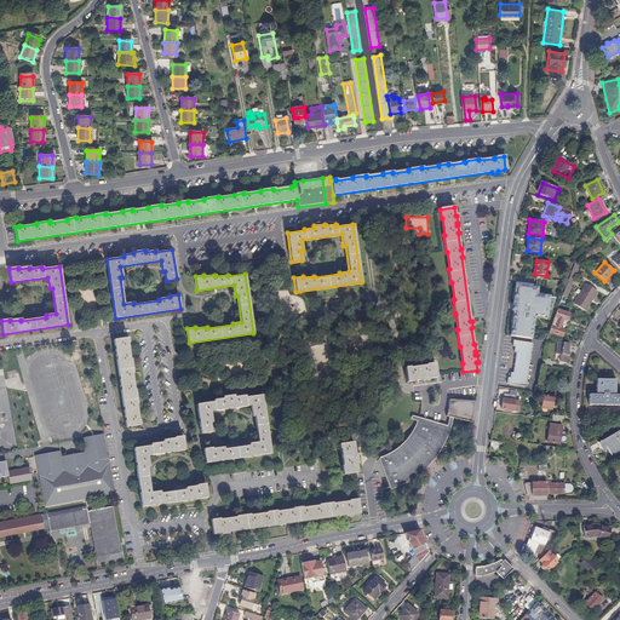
[(574,276),(570,274),(567,282),(562,298),(564,299),(574,276)]
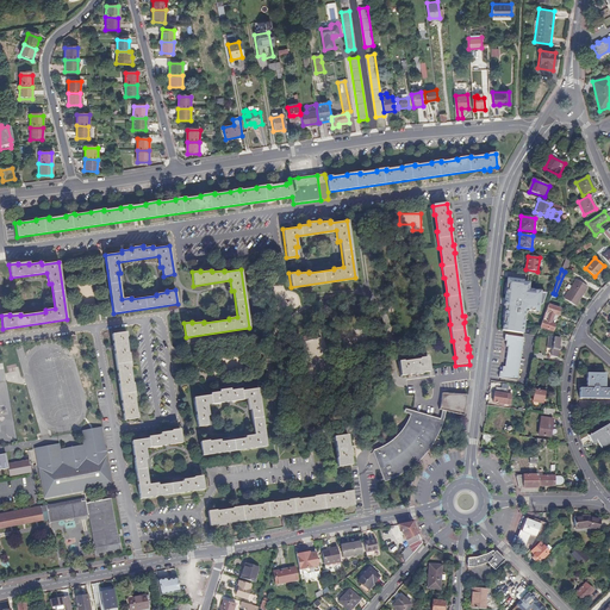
[(503,331),(523,334),(527,312),(529,310),(540,311),(541,304),(542,305),(547,294),(541,293),(541,291),(530,290),(531,284),(530,282),(524,282),(524,280),(510,278),(509,284),(508,284),(505,293),(508,294),(506,302),(508,302),(506,306),(505,306),(504,317),(505,317),(503,331)]
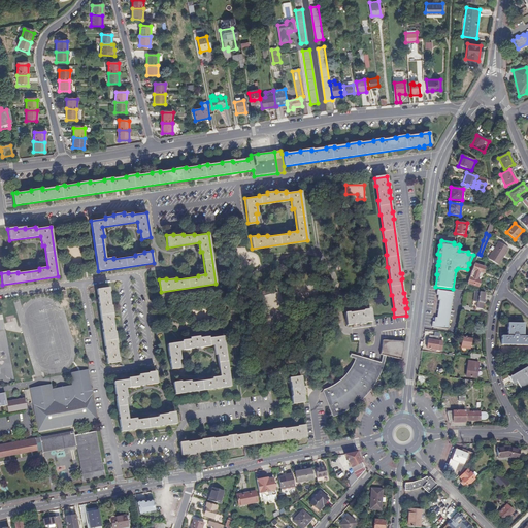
[(508,249),(499,242),(490,257),(499,263),(508,249)]
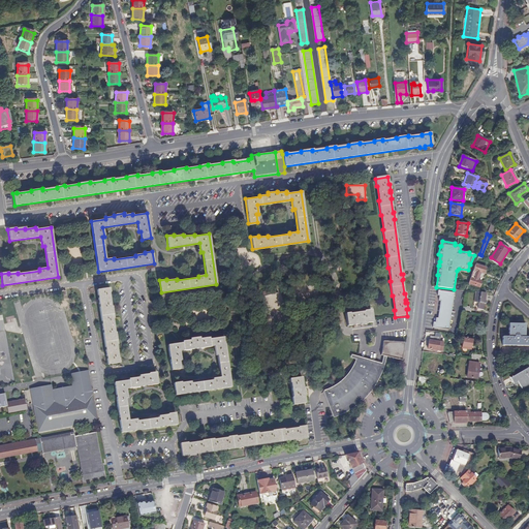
[(486,269),(475,265),(468,283),(479,287),(480,282),(477,281),(479,275),(483,276),(486,269)]
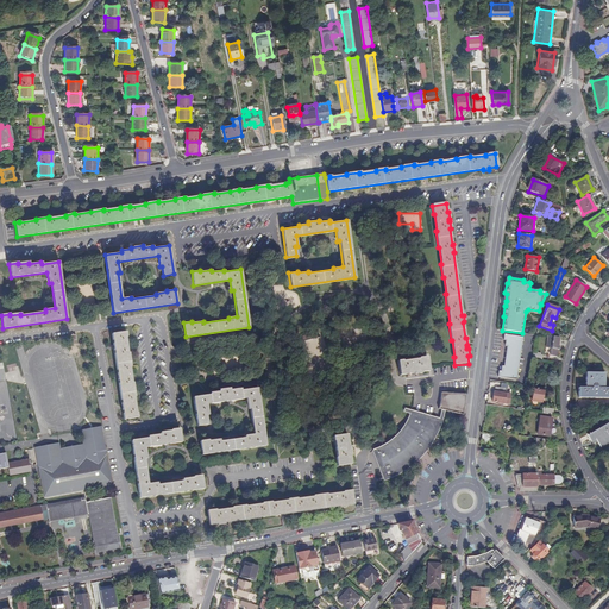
[(125,332),(111,334),(124,420),(138,418),(137,413),(135,413),(132,396),(135,396),(132,383),(131,383),(129,366),(130,366),(129,353),(126,353),(124,337),(126,337),(125,332)]
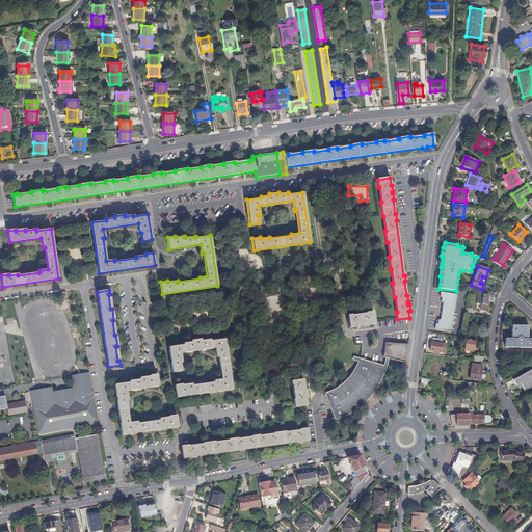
[(439,325),(435,325),(435,329),(451,333),(453,319),(456,319),(456,315),(453,314),(456,295),(441,293),(440,298),(442,298),(442,302),(443,303),(441,321),(439,321),(439,325)]
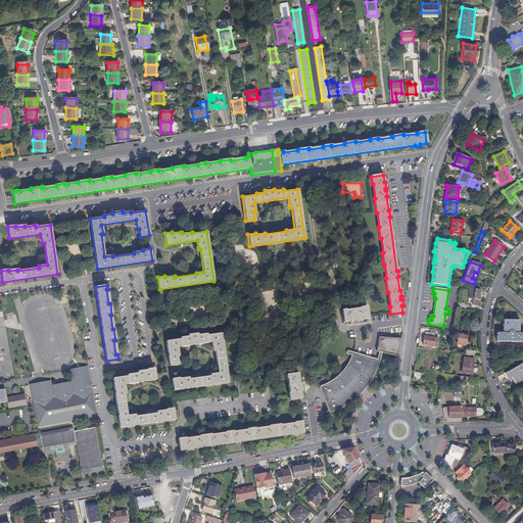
[(477,306),(479,290),(470,288),(469,298),(473,299),(472,305),(477,306)]
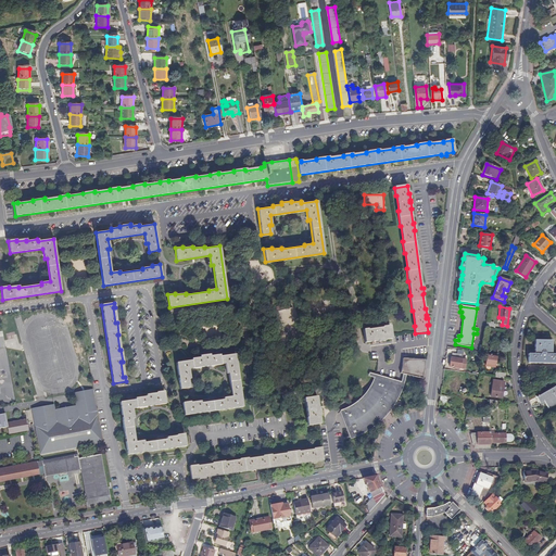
[(384,341),(392,340),(390,327),(382,328),(383,329),(368,331),(368,330),(363,331),(365,343),(378,342),(378,343),(384,342),(384,341)]
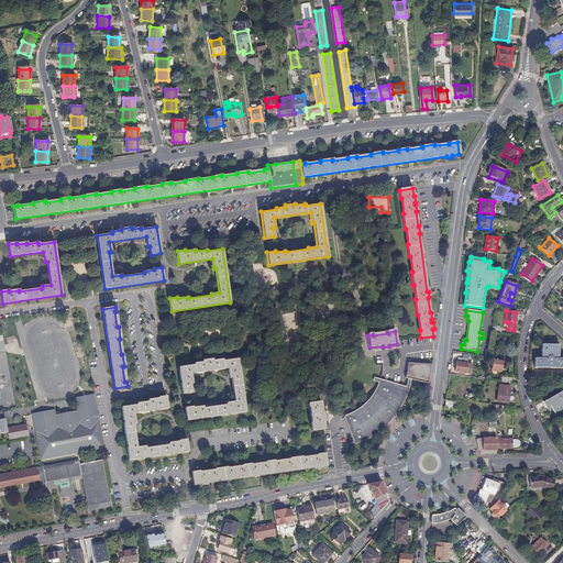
[(562,357),(559,359),(559,345),(542,344),(542,359),(534,359),(534,368),(562,368),(562,357)]
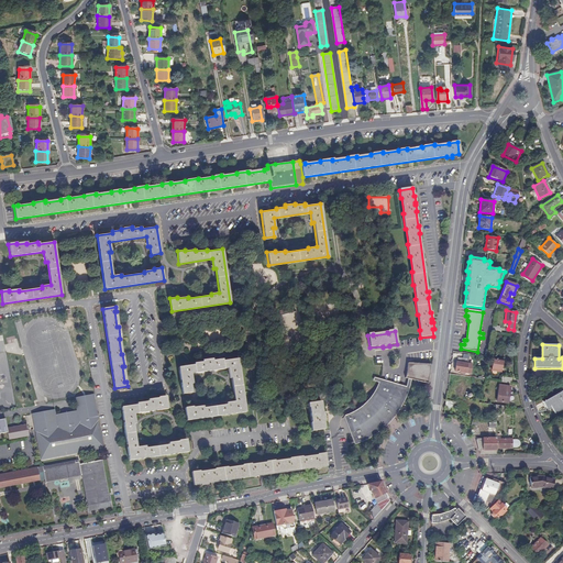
[(187,420),(246,411),(239,359),(223,361),(223,359),(213,361),(213,359),(202,360),(202,362),(195,363),(195,365),(179,367),(183,394),(192,393),(191,384),(192,384),(191,374),(229,368),(230,378),(232,378),(235,401),(227,403),(228,405),(203,408),(203,406),(194,408),(194,407),(186,408),(187,420)]
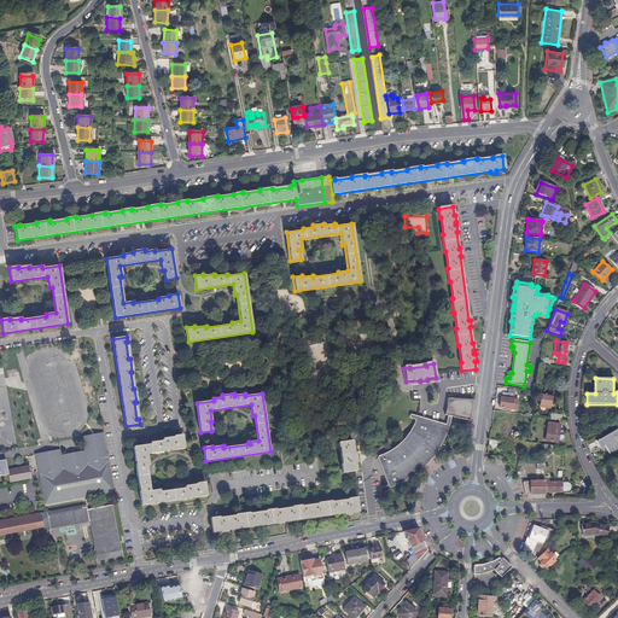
[(513,395),(503,394),(502,397),(501,397),(500,408),(511,410),(513,395)]
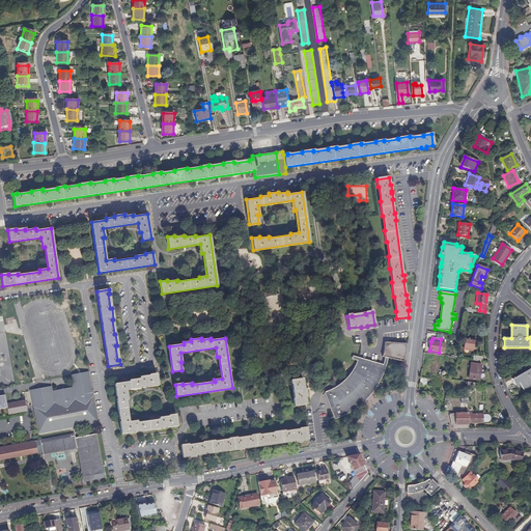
[(474,340),(466,338),(464,350),(472,351),(474,340)]
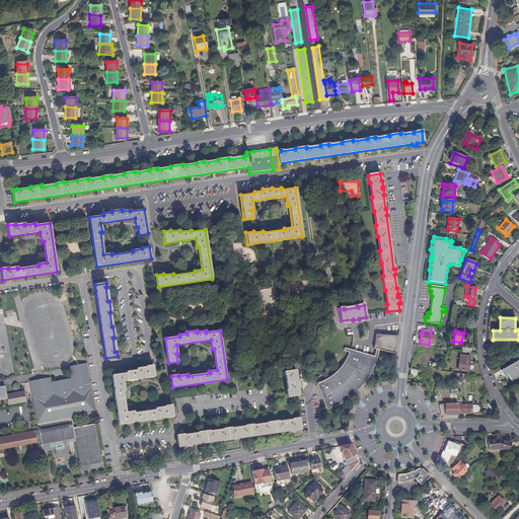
[(396,343),(397,336),(375,334),(373,348),(394,354),(396,343)]
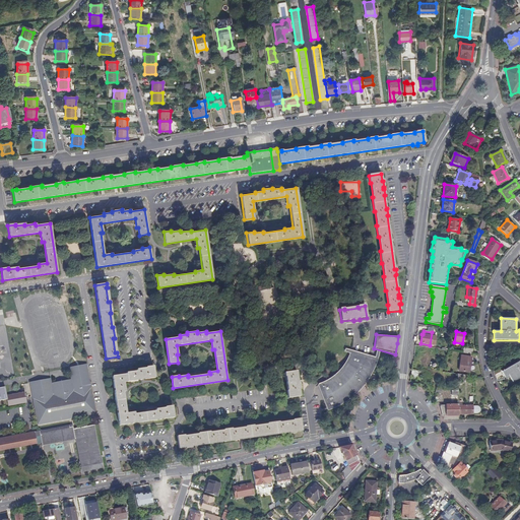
[(369,369),(373,361),(351,352),(348,360),(342,368),(337,374),(330,381),(322,386),(330,407),(337,403),(343,399),(351,392),(360,384),(369,369)]
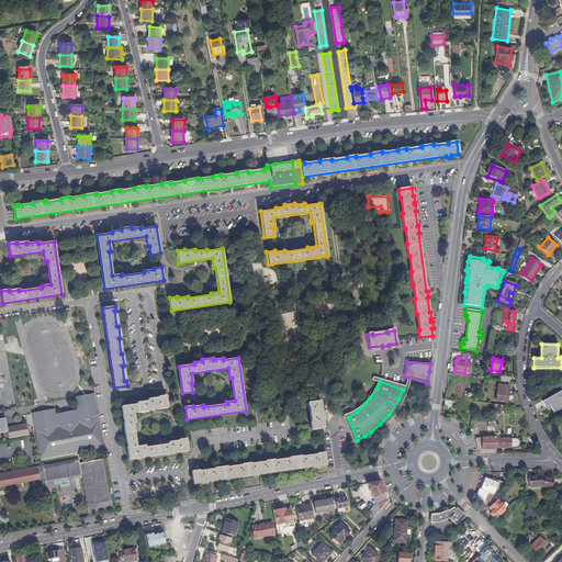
[(509,386),(498,384),(496,401),(507,402),(509,386)]
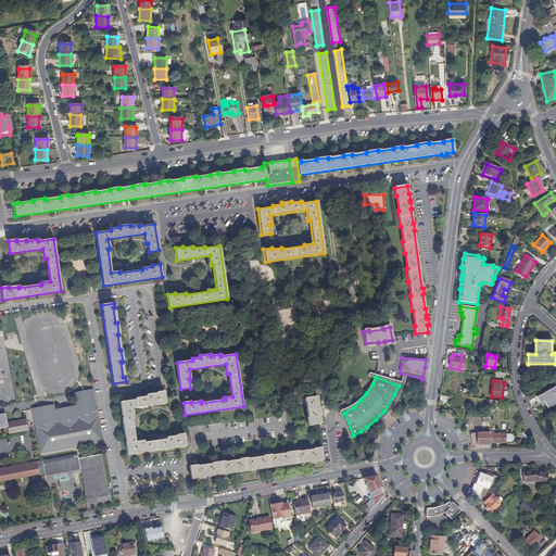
[(555,393),(555,388),(554,386),(536,396),(541,403),(543,402),(548,409),(555,404),(555,400),(553,395),(555,393)]
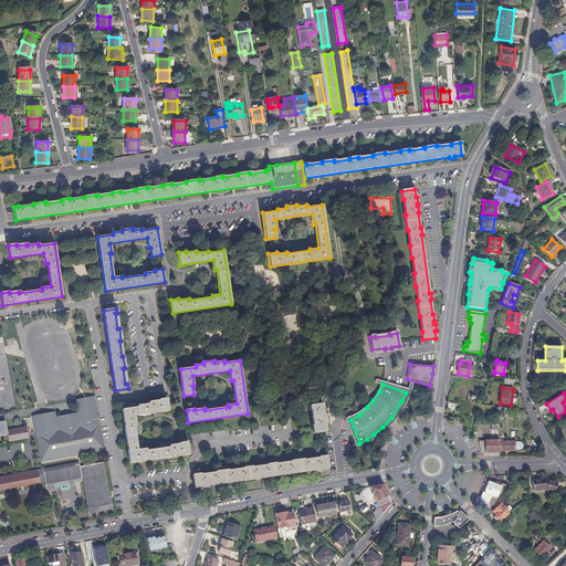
[(40,462),(104,450),(94,397),(74,400),(76,415),(55,418),(54,412),(32,417),(40,462)]
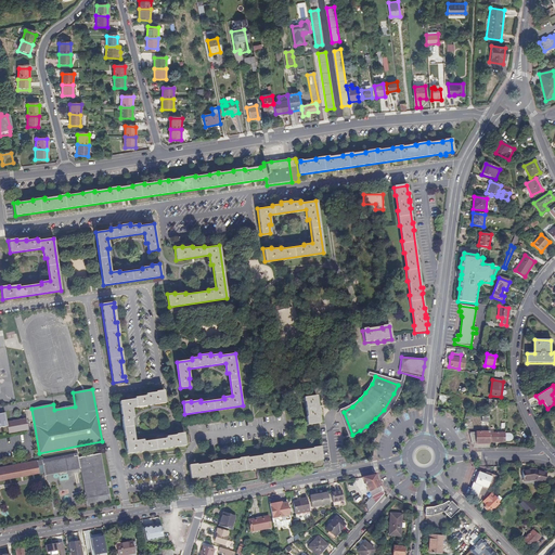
[(134,400),(119,401),(127,454),(186,446),(184,433),(177,434),(177,435),(167,436),(167,438),(144,441),(144,439),(136,440),(132,418),(133,417),(132,408),(166,403),(164,390),(156,391),(156,392),(146,395),(146,396),(133,398),(134,400)]
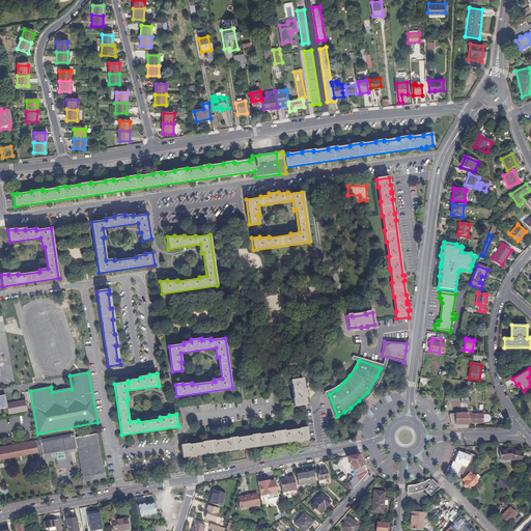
[(429,380),(420,378),(419,386),(428,387),(429,380)]
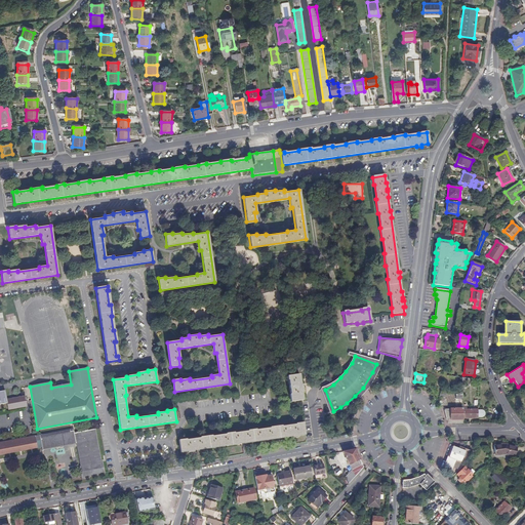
[(291,402),(304,400),(303,394),(305,393),(304,388),(303,388),(300,374),(288,376),(289,380),(290,380),(291,394),(290,395),(291,402)]
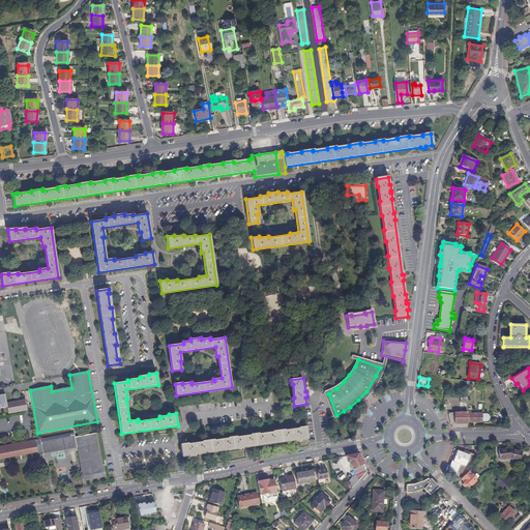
[(8,413),(9,413),(27,410),(24,400),(7,403),(6,403),(5,403),(6,407),(8,413)]
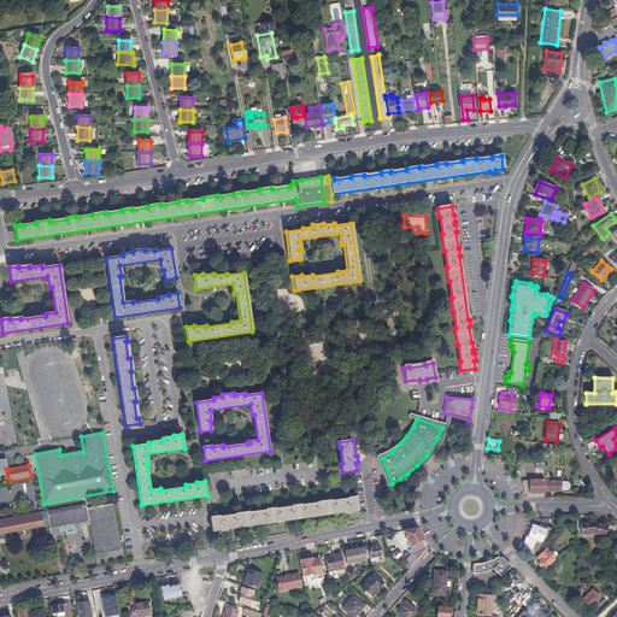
[(527,498),(545,498),(545,492),(545,482),(545,480),(522,481),(527,498)]
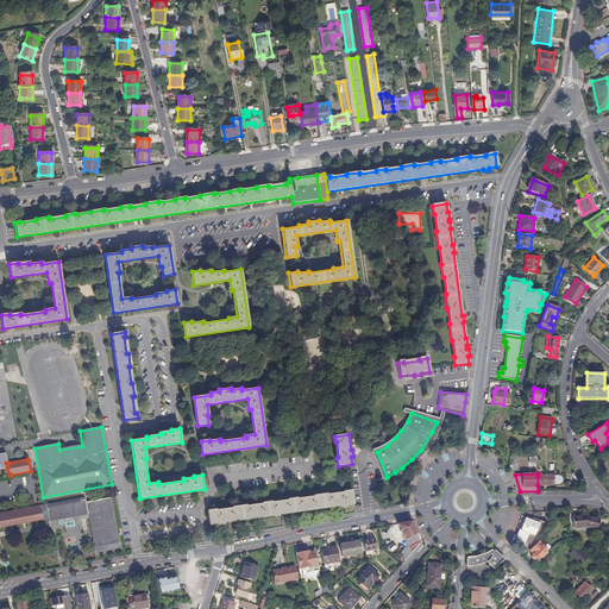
[(538,476),(538,485),(553,484),(554,484),(559,484),(562,482),(562,479),(562,477),(559,476),(553,476),(553,475),(538,476)]
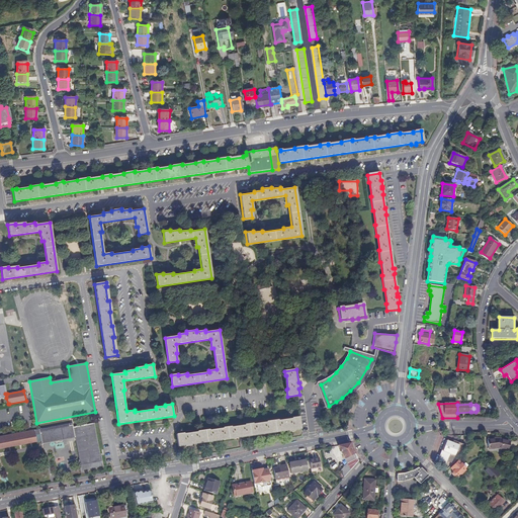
[(294,430),(301,429),(299,417),(292,418),(292,419),(278,421),(278,420),(267,421),(267,423),(253,424),(245,425),(245,426),(232,427),(231,427),(223,428),(223,429),(209,430),(209,429),(197,431),(197,432),(184,434),(184,433),(177,434),(178,445),(185,445),(185,446),(191,445),(191,444),(288,431),(288,432),(294,431),(294,430)]
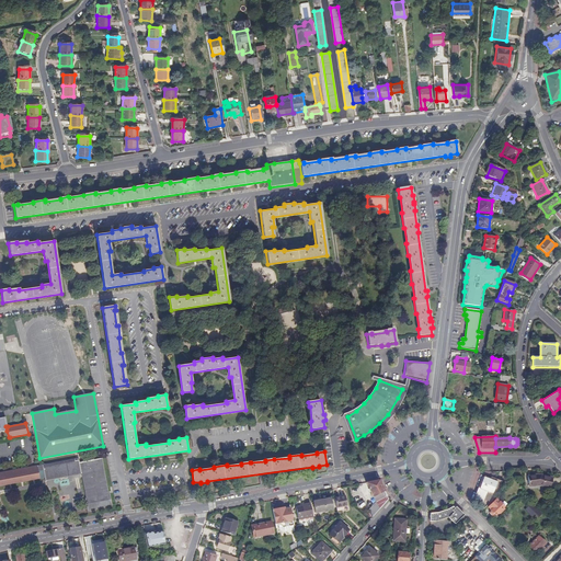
[(86,510),(112,505),(110,493),(107,494),(101,458),(79,462),(78,458),(0,471),(0,485),(39,478),(38,470),(43,469),(44,479),(81,472),(86,499),(84,499),(86,510)]
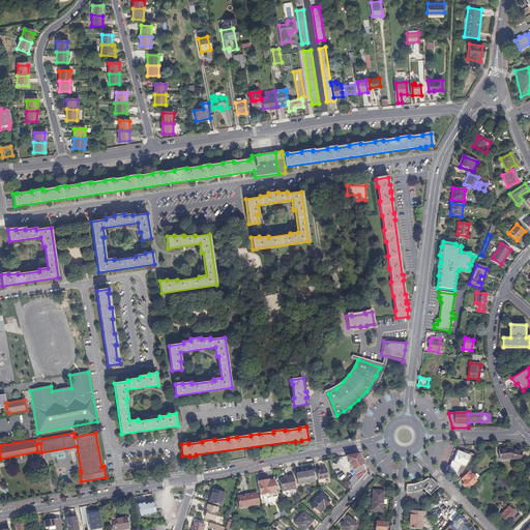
[(510,449),(499,449),(499,460),(509,459),(520,462),(522,452),(510,449)]
